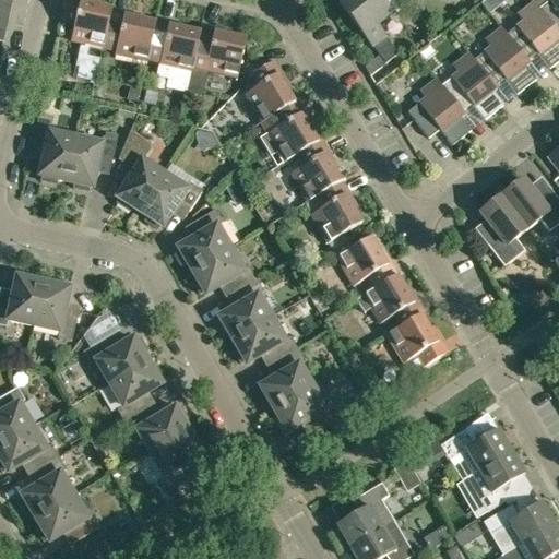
[(0,0),(0,42),(3,43),(11,8),(0,4),(0,0)]
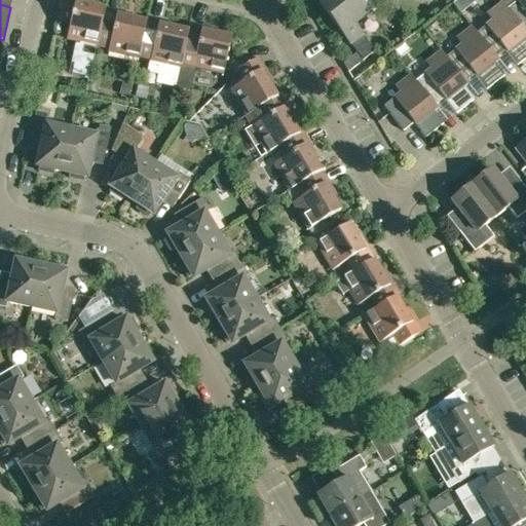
[(98,42),(105,9),(76,3),(76,0),(62,0),(58,22),(70,25),(67,39),(79,42),(79,45),(78,44),(76,54),(71,75),(89,79),(95,58),(83,54),(85,45),(85,43),(97,45),(98,42)]
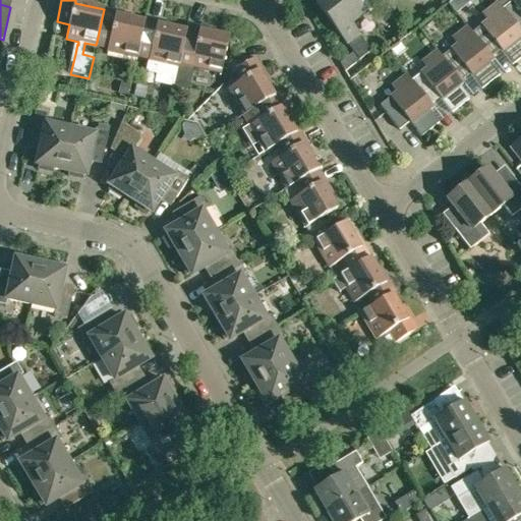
[(353,53),(340,63),(345,72),(370,51),(350,24),(368,10),(360,0),(317,0),(314,3),(353,53)]
